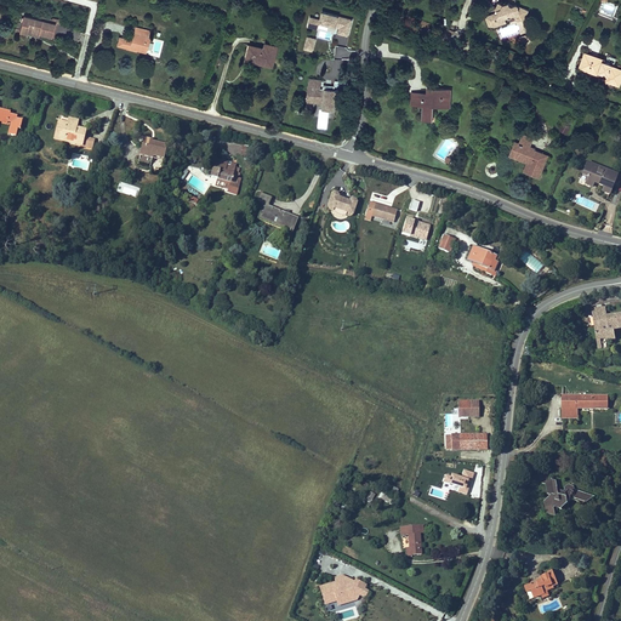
[(530,16),(533,11),(528,7),(525,11),(523,9),(522,4),(514,6),(513,3),(508,4),(503,1),(500,9),(501,9),(502,12),(500,12),(499,11),(489,13),(491,21),(496,20),(497,23),(510,20),(508,17),(518,15),(520,15),(519,17),(520,20),(522,21),(524,20),(527,15),(530,16)]
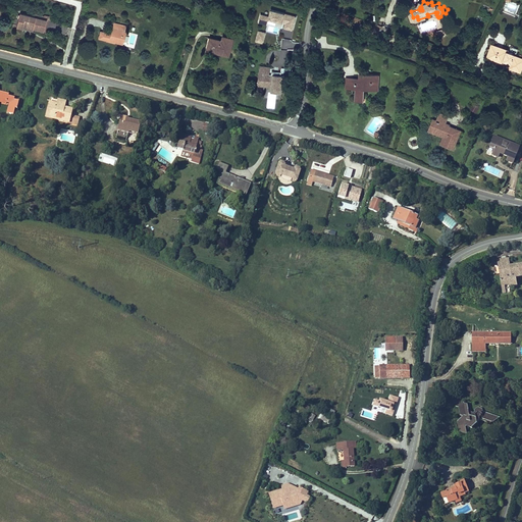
[(267,24),(269,19),(284,23),(283,29),(293,31),(297,16),(270,9),(268,15),(260,13),(258,22),(267,24)]
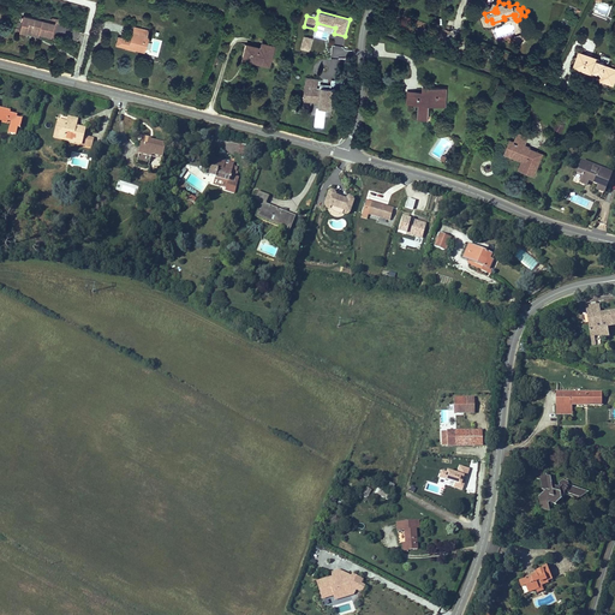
[(49,36),(52,25),(21,17),(17,31),(24,34),(24,31),(37,35),(37,34),(49,36)]
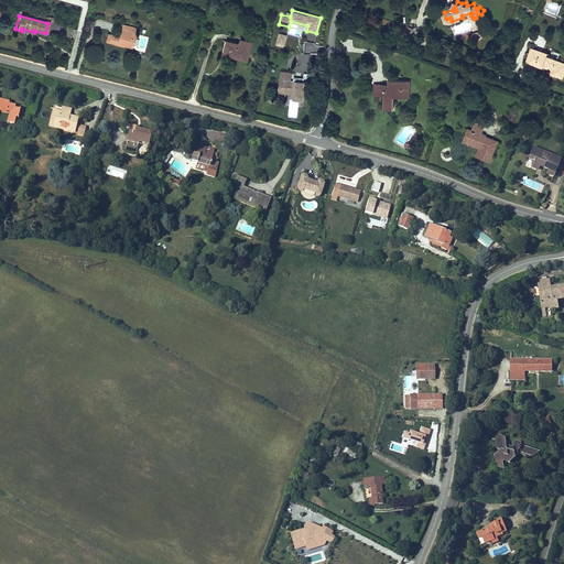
[(123,46),(130,49),(133,35),(131,34),(131,33),(125,31),(125,32),(119,31),(118,35),(116,34),(116,36),(107,34),(105,41),(112,43),(114,44),(122,47),(123,46)]
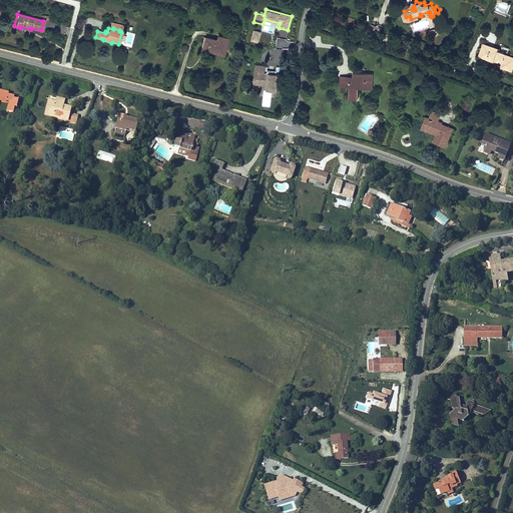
[(262,32),(253,30),(250,41),(259,43),(262,32)]
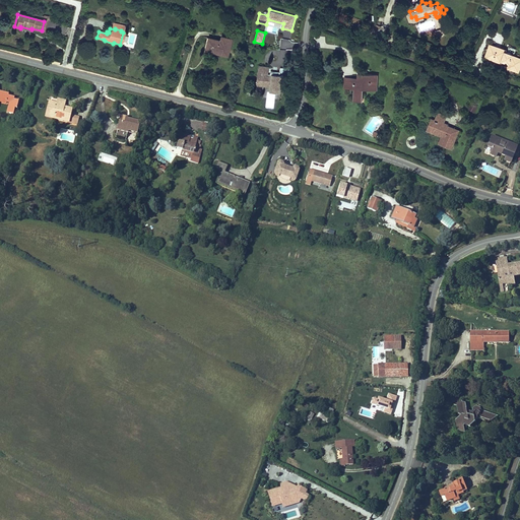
[(229,57),(234,39),(221,36),(220,40),(208,37),(204,51),(229,57)]
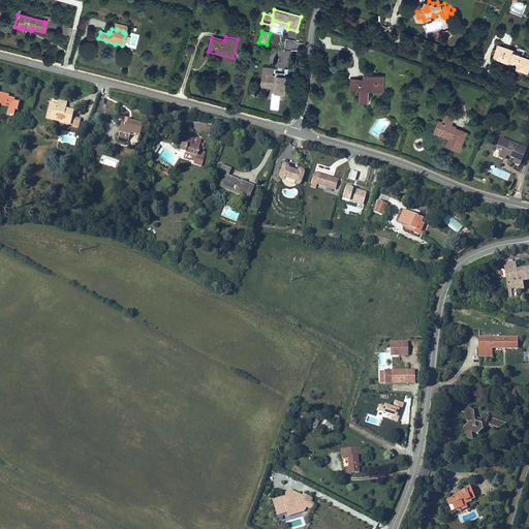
[(499,57),(503,47),(499,44),(494,57),(508,63),(509,61),(499,57)]
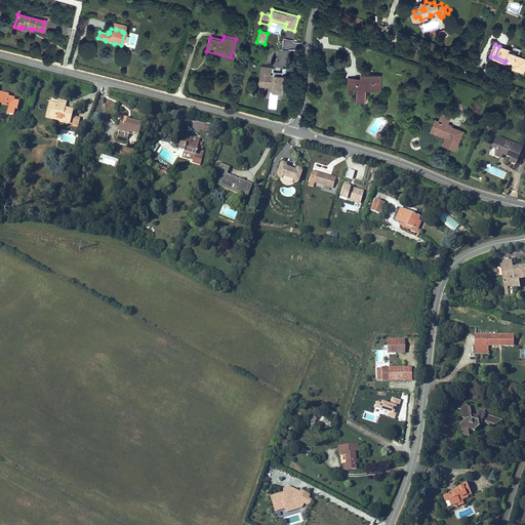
[(524,66),(524,59),(517,57),(517,55),(510,52),(511,51),(499,46),(495,56),(506,61),(514,64),(512,69),(522,74),(524,66)]
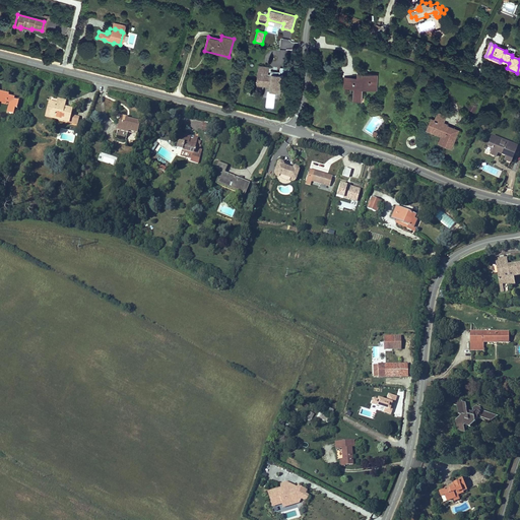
[(269,66),(258,65),(256,85),(270,86),(270,90),(281,91),(282,75),(268,73),(269,66)]
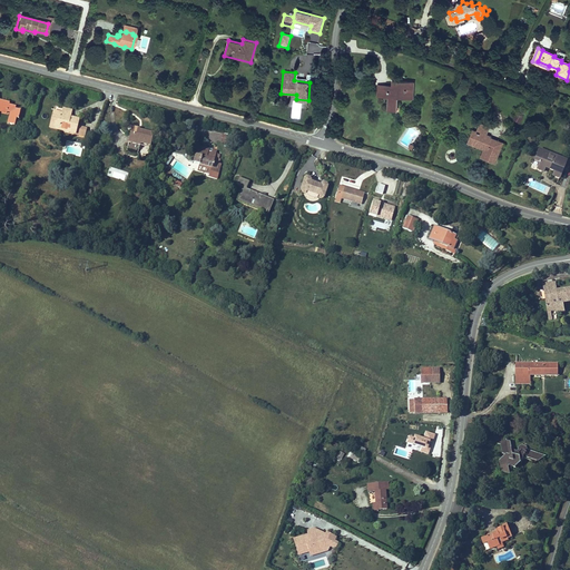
[(376,97),(387,97),(387,110),(396,111),(397,98),(397,92),(413,94),(414,81),(396,80),(396,86),(392,86),(377,85),(376,97)]
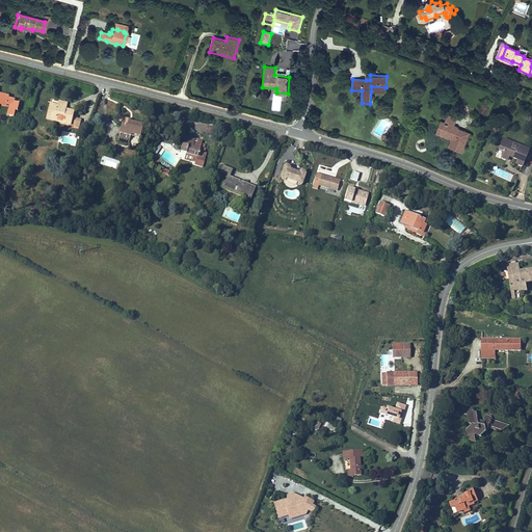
[(0,102),(5,104),(5,102),(10,103),(9,108),(8,108),(7,114),(14,115),(16,109),(18,110),(19,102),(15,100),(15,99),(8,97),(8,96),(0,92),(0,102)]
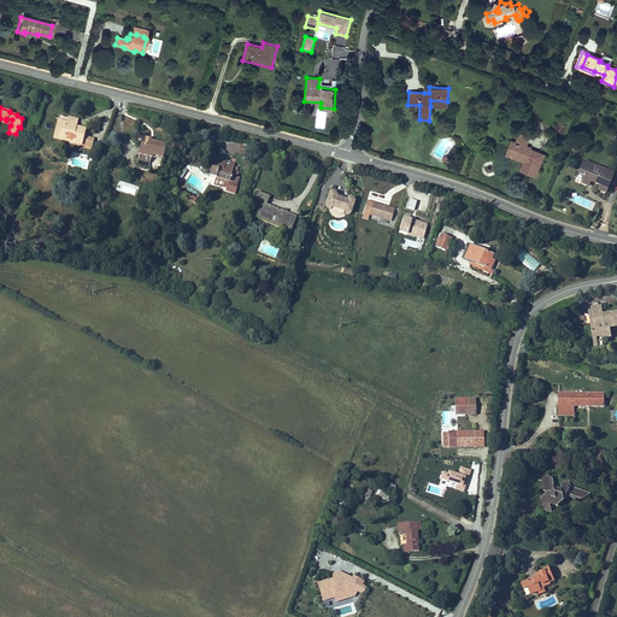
[(53,134),(80,141),(83,129),(74,127),(76,118),(68,116),(66,121),(58,118),(53,134)]
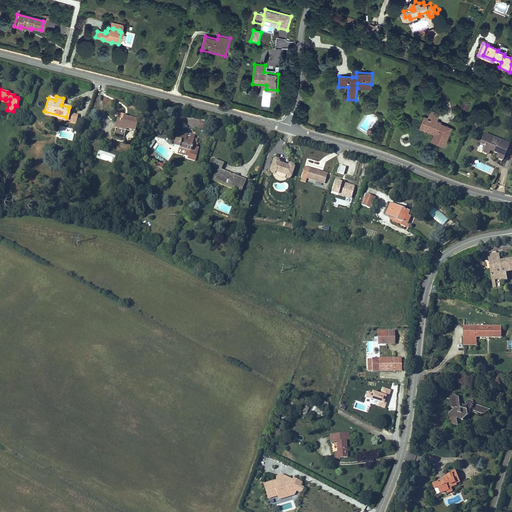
[(460,107),(467,111),(470,106),(463,102),(460,107)]
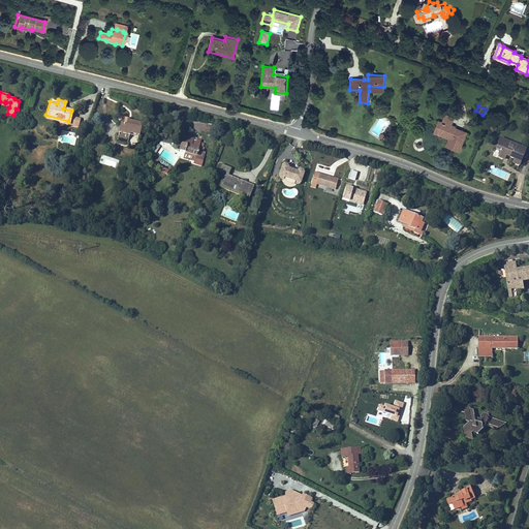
[(468,132),(452,125),(455,117),(445,114),(442,121),(439,120),(434,133),(448,139),(445,147),(460,152),(468,132)]
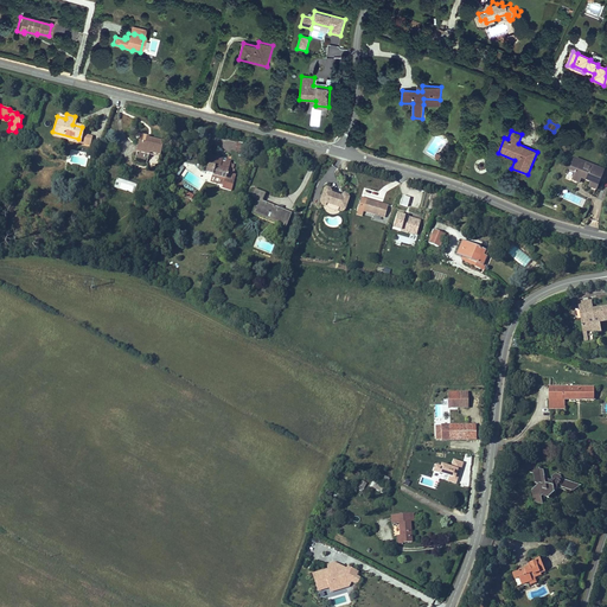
[(77,141),(78,139),(52,132),(52,134),(77,141)]
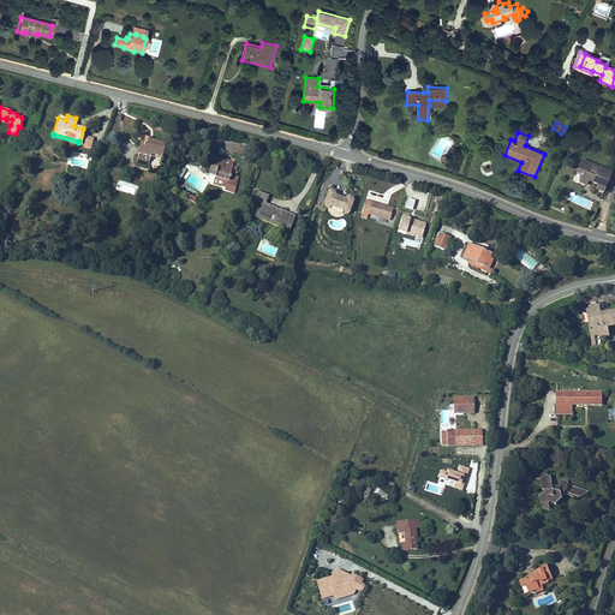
[(162,144),(147,141),(148,139),(143,137),(138,153),(149,155),(149,154),(159,156),(162,144)]
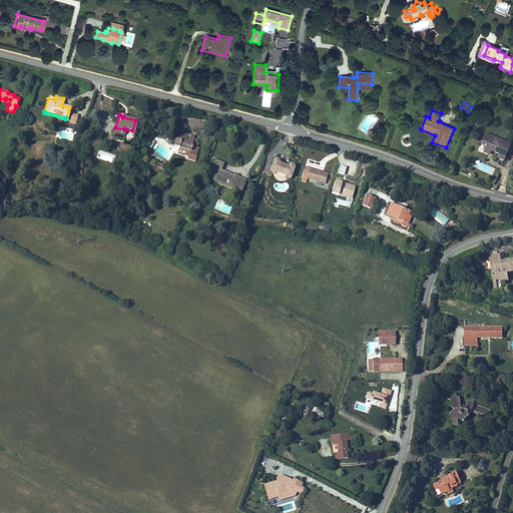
[(198,128),(205,130),(207,123),(200,121),(198,128)]
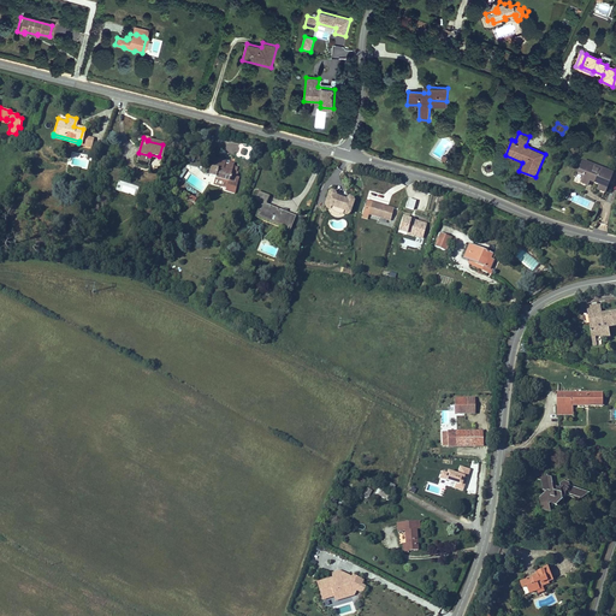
[(211,173),(227,179),(226,182),(232,184),(237,171),(231,169),(234,164),(225,160),(224,163),(219,161),(220,159),(215,157),(211,173)]
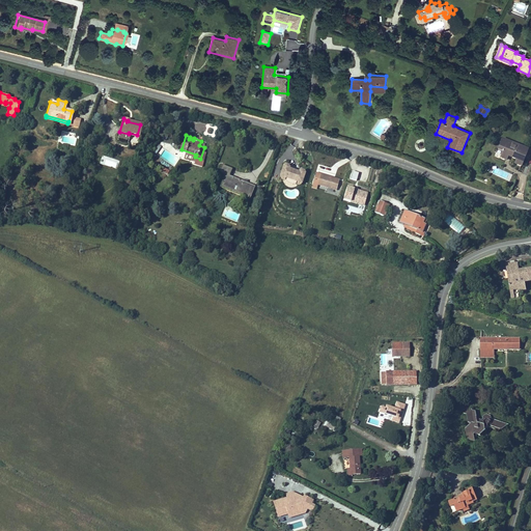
[(529,149),(502,138),(497,150),(502,152),(500,159),(506,161),(508,158),(515,161),(514,165),(521,168),(529,149)]
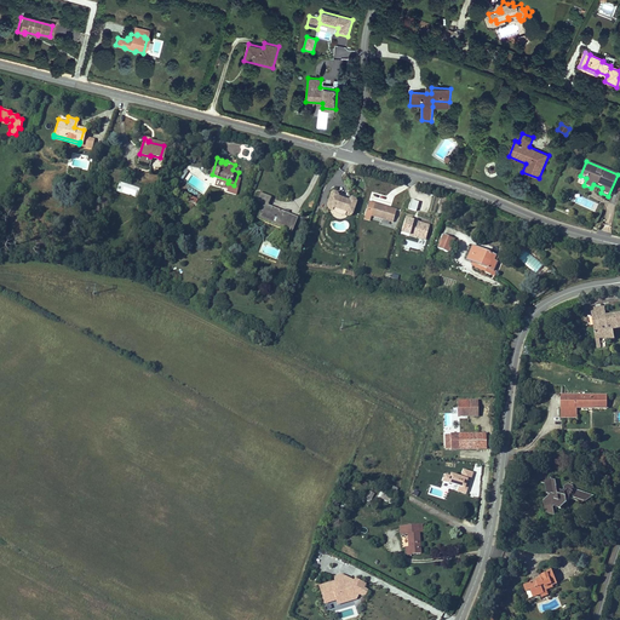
[(290,212),(269,204),(274,194),(262,189),(257,201),(268,206),(267,211),(273,213),(270,217),(285,223),(290,212)]
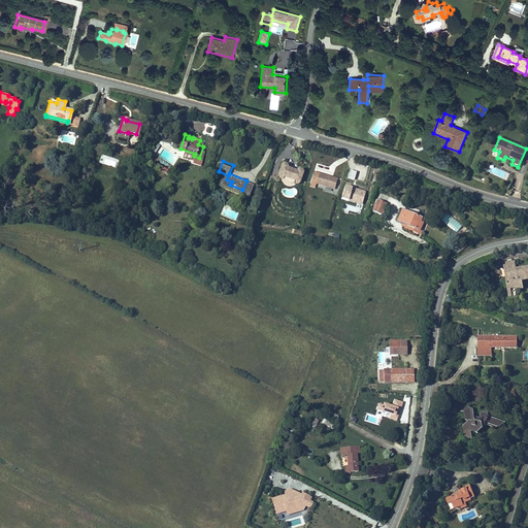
[(277,176),(300,184),(304,172),(303,170),(300,169),(297,170),(297,171),(289,168),(289,167),(288,165),(285,164),(282,165),(277,176)]
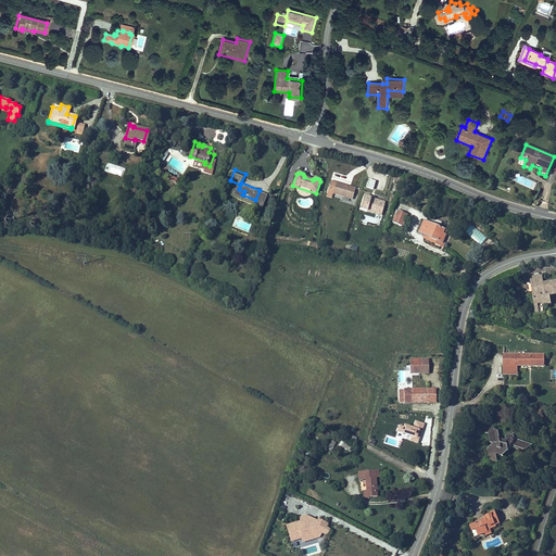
[(374,191),(376,181),(367,180),(365,189),(374,191)]
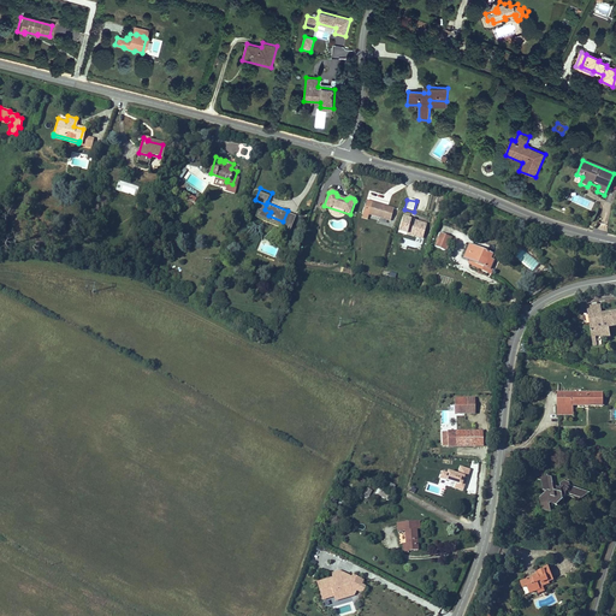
[(394,208),(366,201),(361,219),(367,220),(368,215),(390,221),(394,208)]
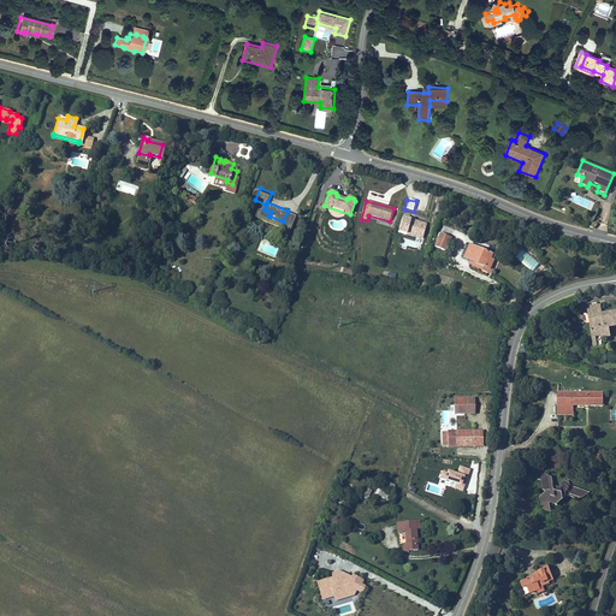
[(296,214),(288,211),(283,221),(268,215),(271,212),(265,209),(261,218),(290,230),(296,214)]
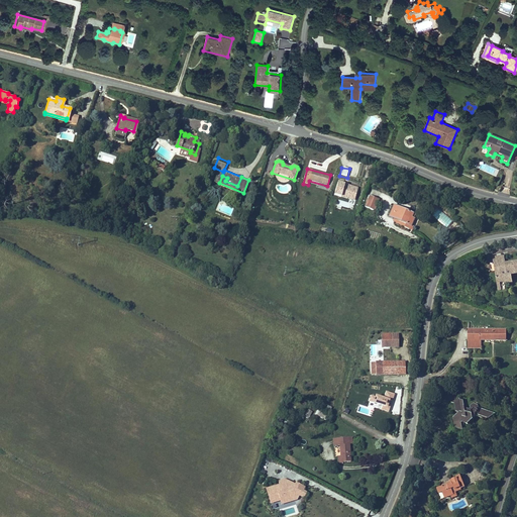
[(333,196),(354,202),(358,188),(337,182),(333,196)]
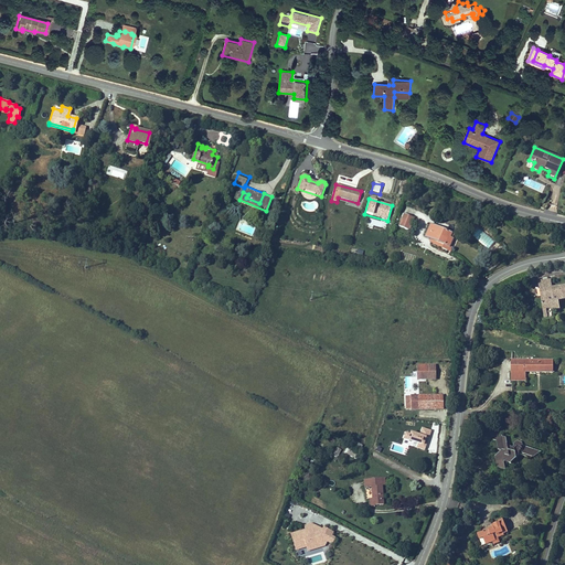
[(404,214),(398,227),(408,231),(414,217),(404,214)]
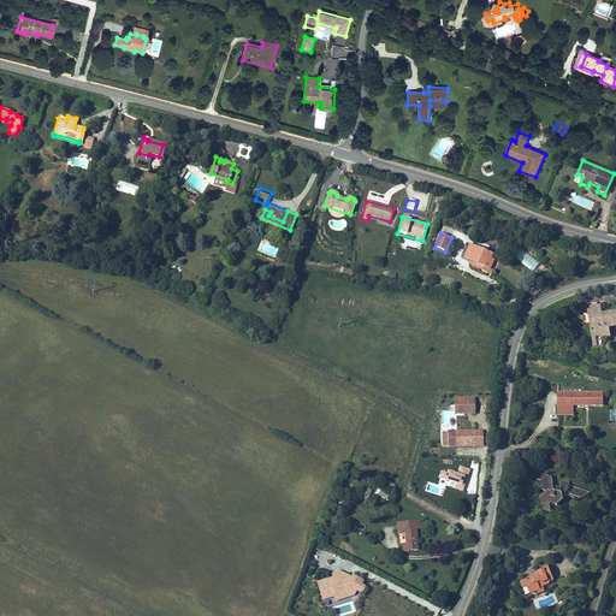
[(490,259),(492,253),(469,244),(463,260),(483,267),(481,271),(491,274),(493,270),(495,271),(498,262),(490,259)]
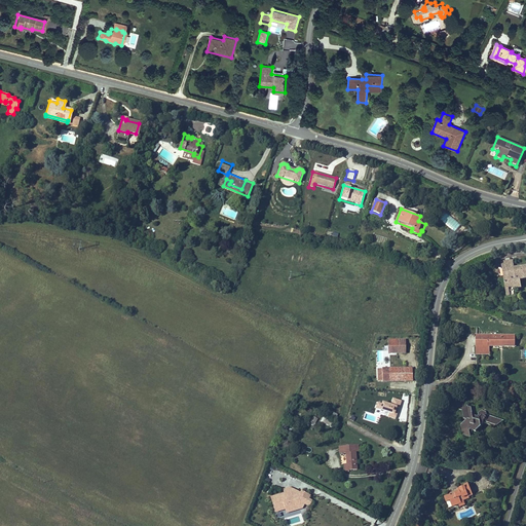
[(447,225),(456,230),(460,223),(451,218),(447,225)]
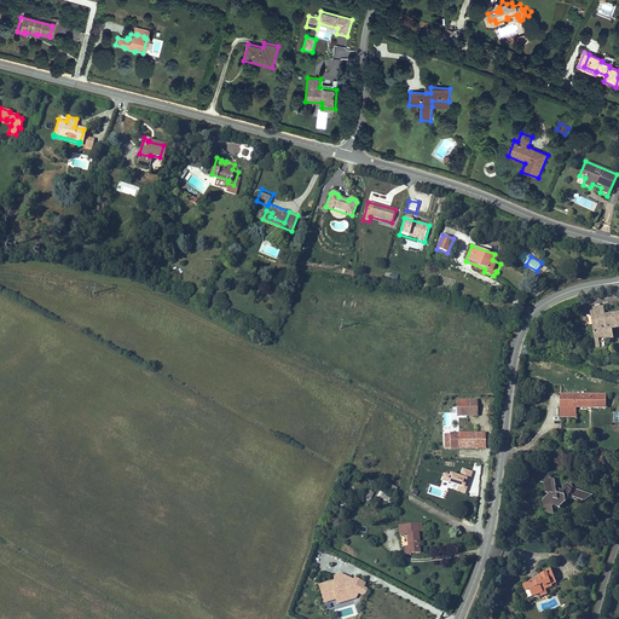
[(590,308),(597,350),(601,348),(600,341),(614,339),(612,329),(618,328),(618,311),(605,314),(603,306),(590,308)]
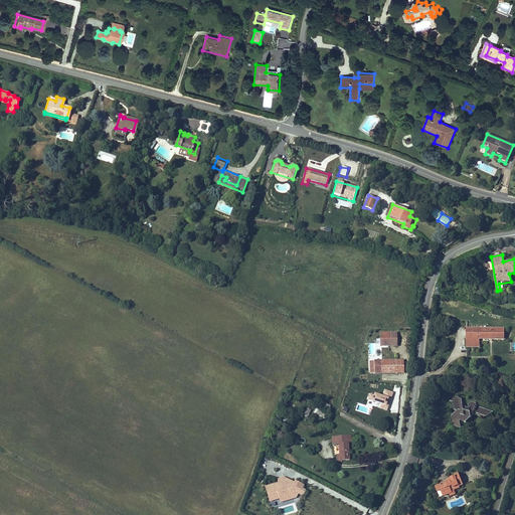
[(505,340),(505,329),(468,327),(467,345),(479,346),(480,339),(505,340)]
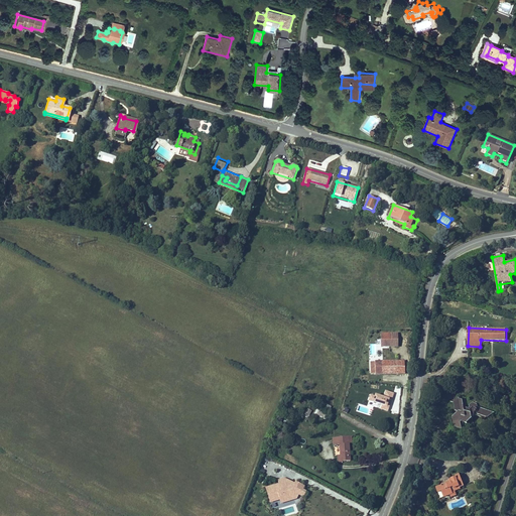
[(397,334),(381,334),(381,348),(397,347),(397,334)]
